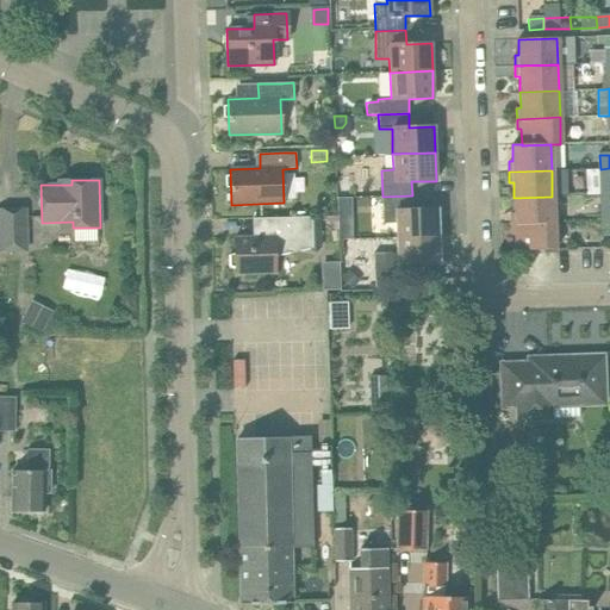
[(412,195),(383,197),(383,224),(396,224),(396,237),(439,236),(437,209),(412,210),(412,195)]
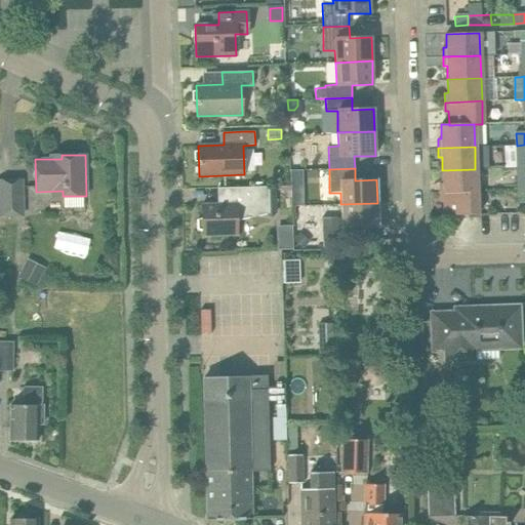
[(475,169),(442,170),(443,184),(439,184),(440,194),(476,193),(475,169)]
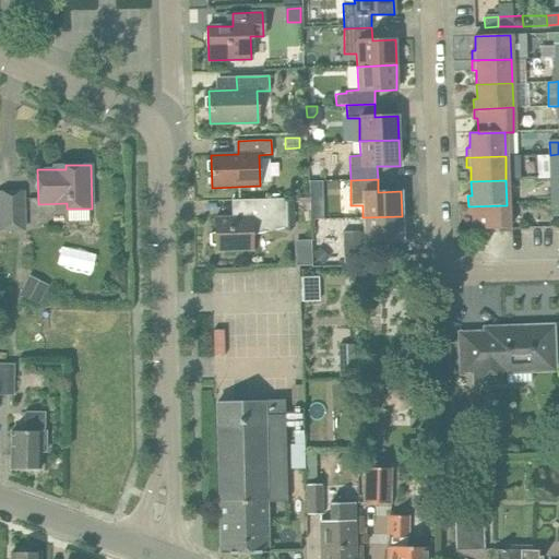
[(22,192),(0,192),(0,229),(23,229),(22,192)]
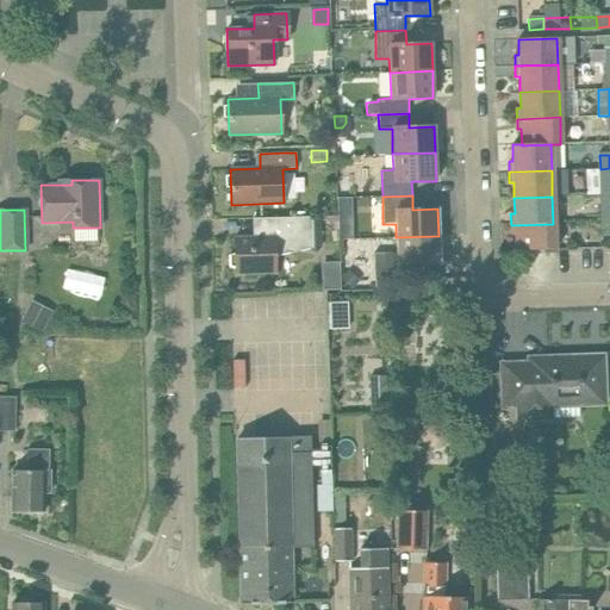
[(312,217),(282,218),(259,218),(260,237),(234,238),(235,274),(274,273),(274,257),(312,248),(312,230),(312,217)]
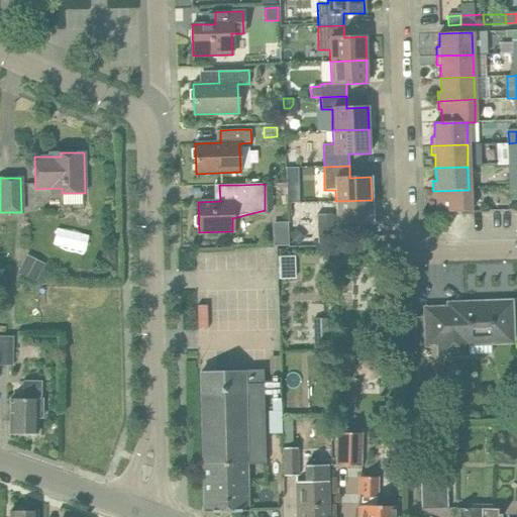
[(470,211),(469,190),(433,191),(433,199),(437,199),(437,213),(470,211)]
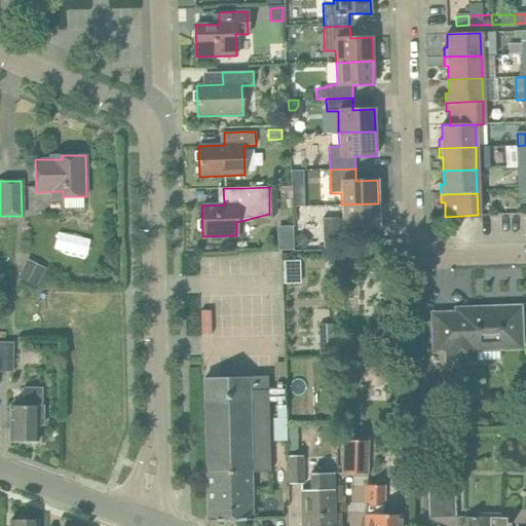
[(303,194),(291,194),(291,207),(303,207),(303,194)]
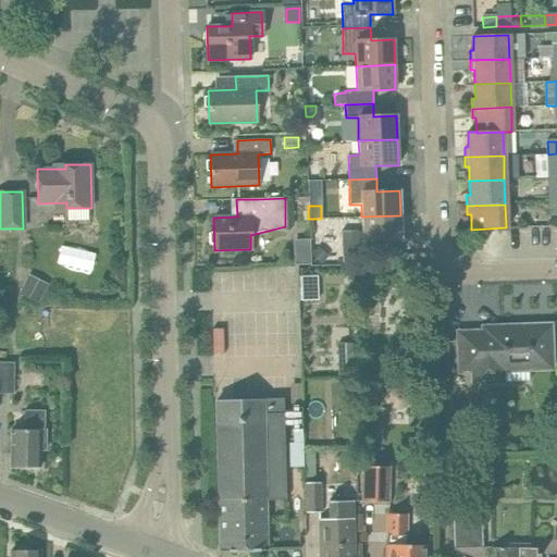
[(400,215),(361,217),(362,231),(341,231),(342,256),(379,255),(379,242),(401,240),(400,215)]
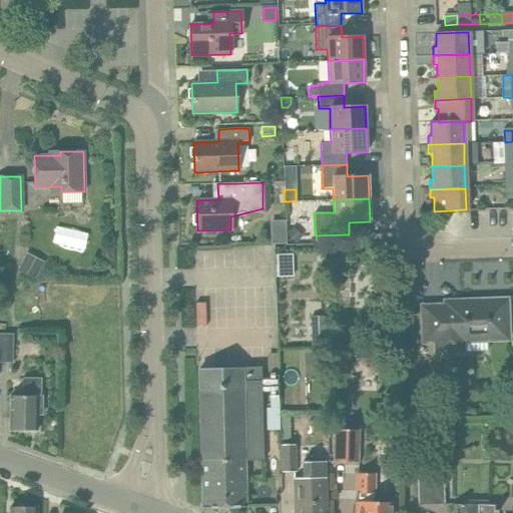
[(293,228),(288,234),(296,241),(301,235),(293,228)]
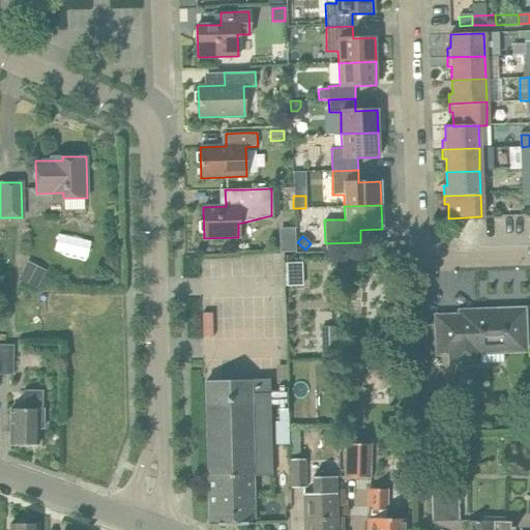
[(27,261),(19,280),(36,288),(45,268),(27,261)]
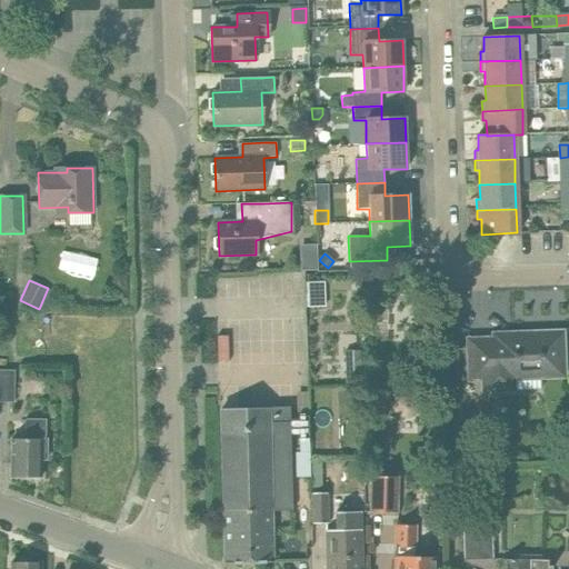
[(330,307),(329,280),(309,281),(310,308),(330,307)]
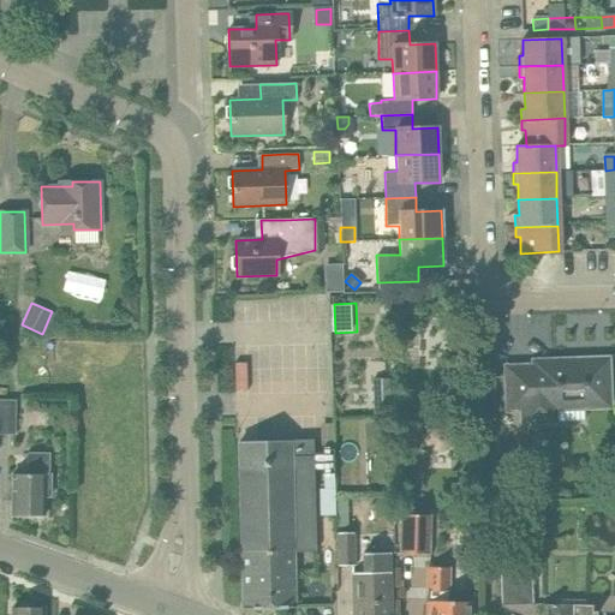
[(239,358),(240,384),(251,384),(250,372),(254,372),(252,357),(239,358)]
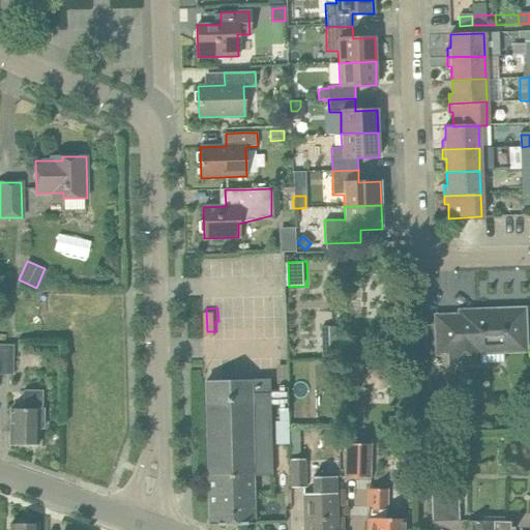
[(450,364),(478,363),(477,352),(525,350),(523,310),(475,312),(475,316),(437,317),(438,353),(450,353),(450,364)]
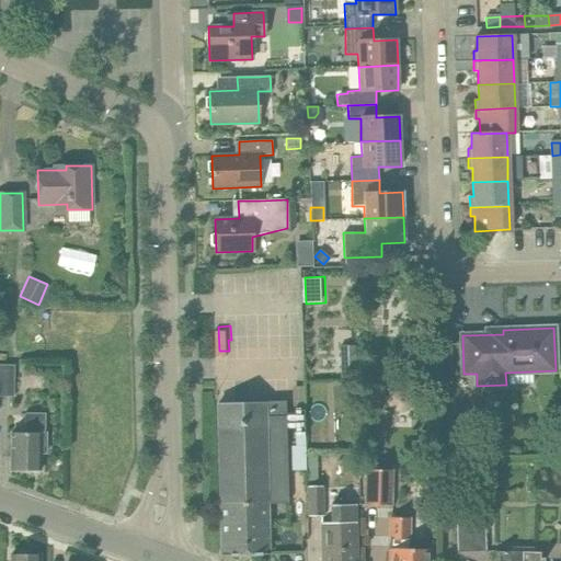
[(341,378),(355,378),(354,346),(340,346),(341,378)]
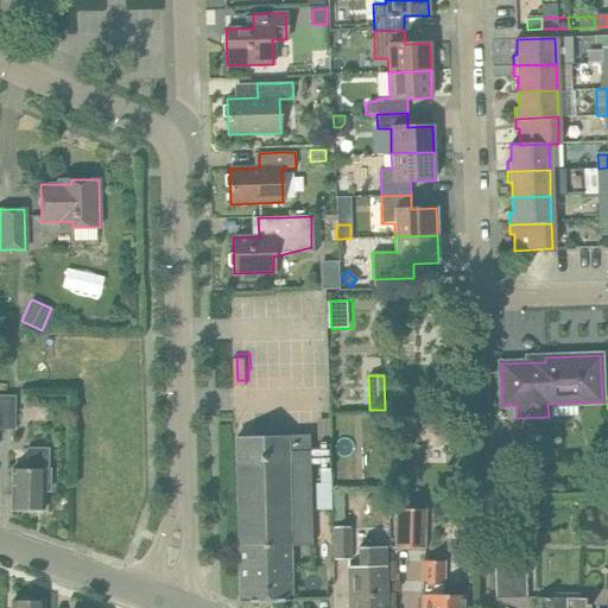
[(0,430),(14,430),(14,396),(0,396),(0,430)]
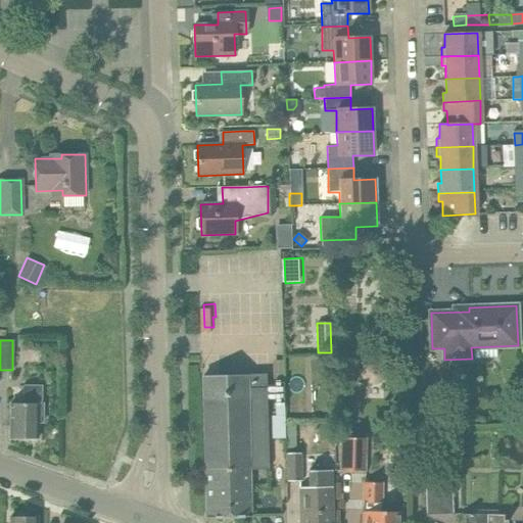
[(364,372),(364,373),(364,374),(364,375),(364,376),(365,377),(365,378),(366,379),(366,380),(367,380),(368,381),(369,382),(370,382),(371,383),(372,383),(373,383),(374,383),(375,383),(376,383),(377,383),(378,383),(378,382),(379,382),(380,381),(381,381),(381,380),(382,380),(382,379),(383,378),(383,377),(384,376),(384,375),(384,374),(384,373),(384,372),(384,371),(383,370),(383,369),(383,368),(382,368),(382,367),(381,366),(380,366),(380,365),(379,365),(378,364),(377,364),(376,364),(375,364),(374,364),(373,364),(372,364),(371,364),(370,364),(369,365),(368,366),(367,366),(367,367),(366,368),(365,369),(365,370),(365,371),(364,372)]
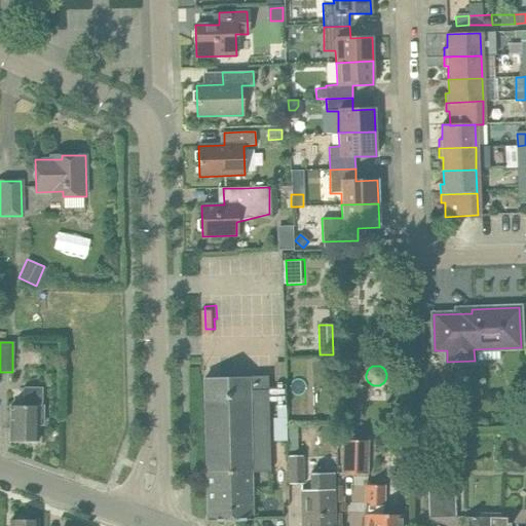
[(268,426),(267,403),(267,378),(223,379),(223,378),(203,378),(208,521),(252,520),(251,472),(269,472),(268,426)]
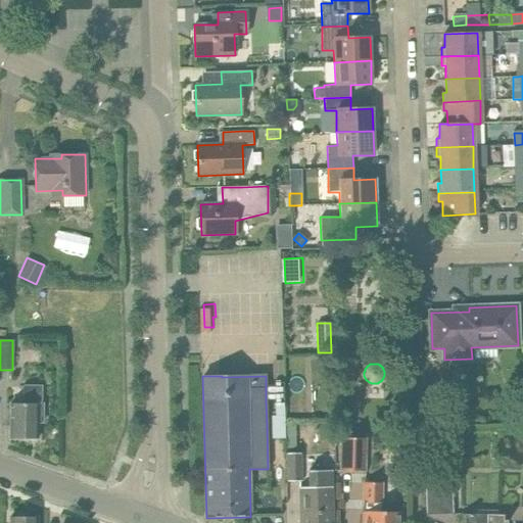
[(10,403),(10,418),(10,438),(38,439),(38,422),(43,423),(43,403),(42,403),(42,385),(22,385),(21,403),(10,403)]
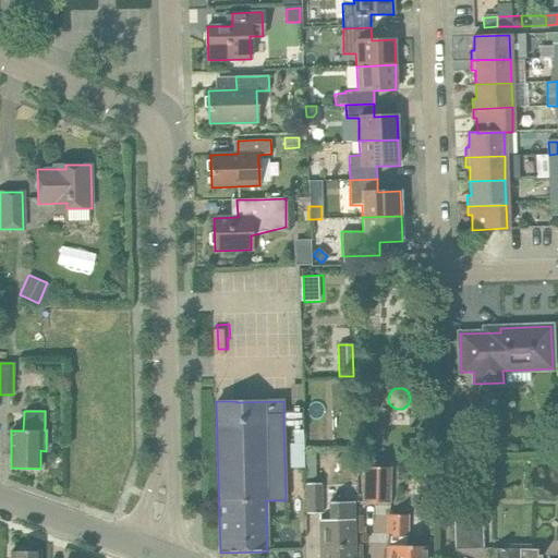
[(304,444),(289,444),(290,469),(304,468),(304,444)]
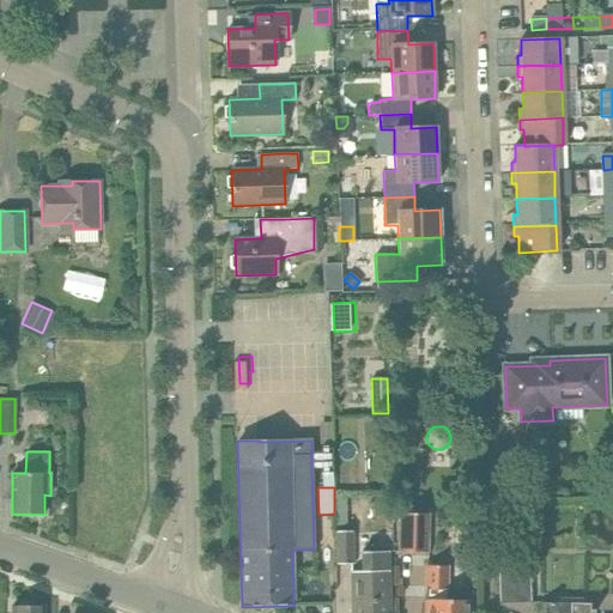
[(428,516),(400,515),(399,556),(428,556),(428,516)]
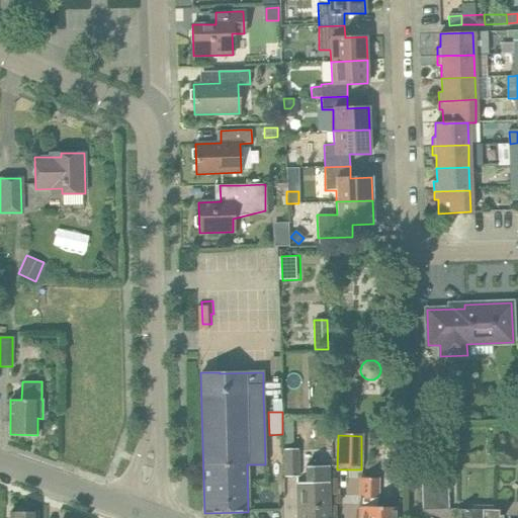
[(283,478),(297,477),(296,449),(283,449),(283,478)]
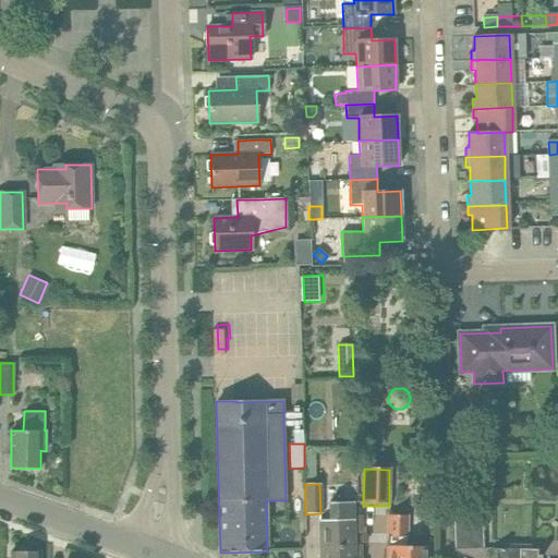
[(319,521),(319,545),(319,557),(354,557),(353,502),(328,502),(329,520),(319,521)]
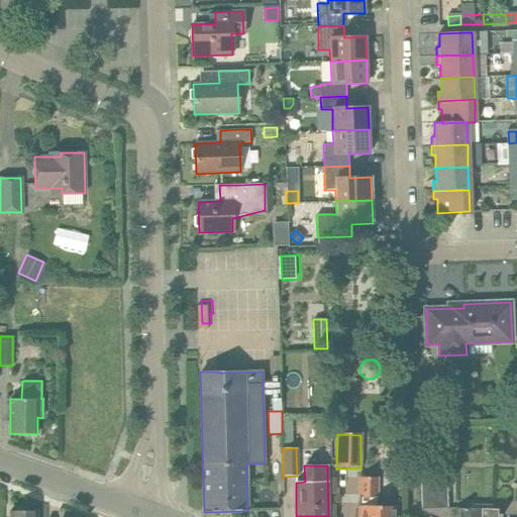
[(394,516),(395,506),(377,506),(378,478),(359,477),(358,516),(394,516)]
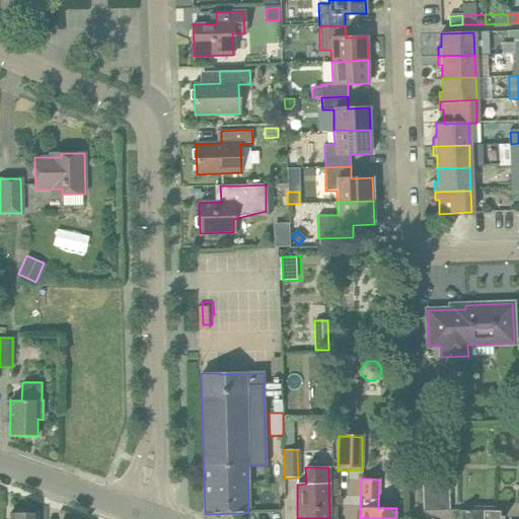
[(442,480),(422,480),(423,514),(443,513),(449,513),(448,479),(442,480)]
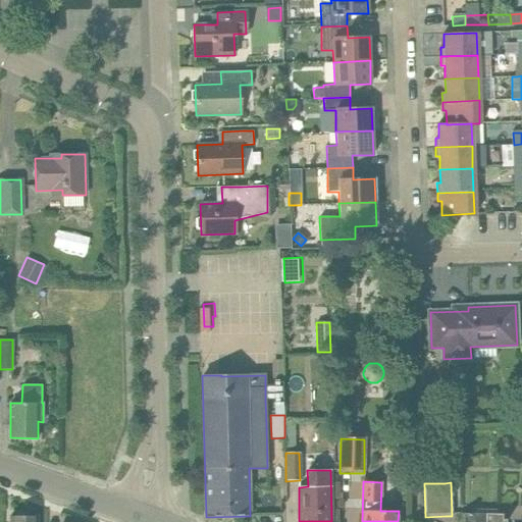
[(505,521),(506,514),(480,513),(460,513),(459,521),(505,521)]
